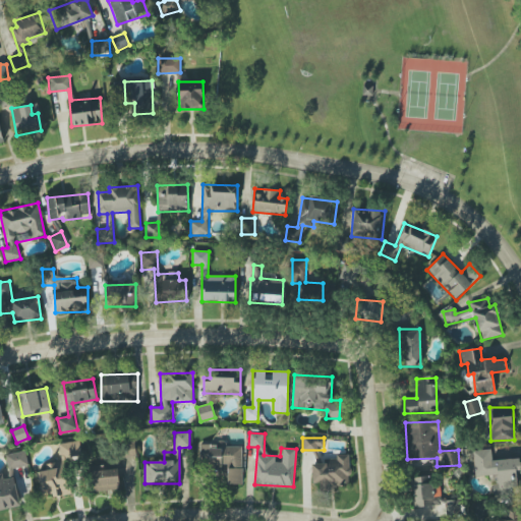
[(70,495),(65,459),(81,457),(79,441),(59,444),(61,462),(45,464),(46,471),(37,472),(40,495),(53,493),(53,497),(70,495)]
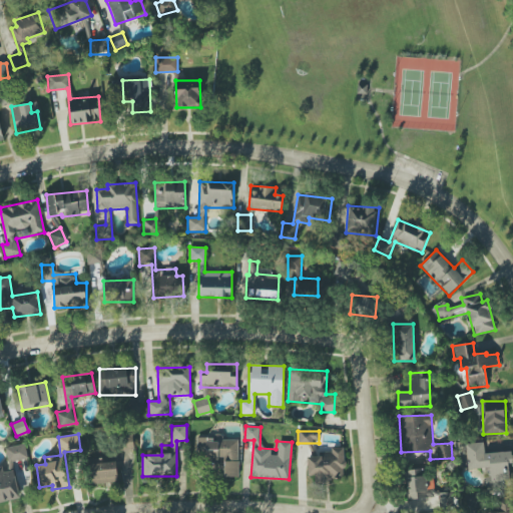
[(237,477),(238,438),(196,437),(195,461),(222,461),(222,477),(237,477)]
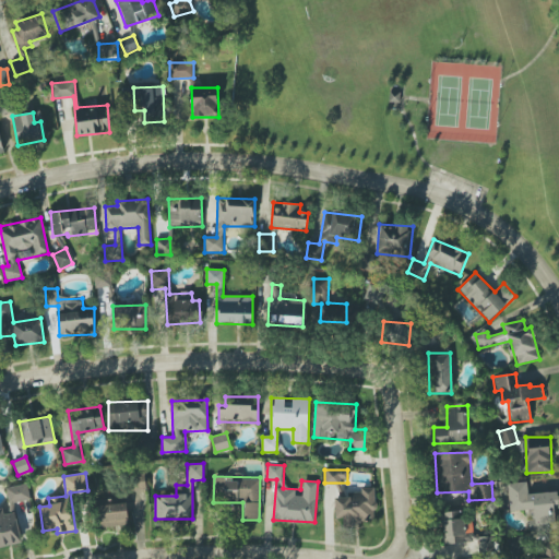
[(507,484),(509,511),(534,510),(534,519),(528,519),(531,540),(550,538),(549,522),(558,521),(558,499),(558,491),(527,494),(526,482),(507,484)]
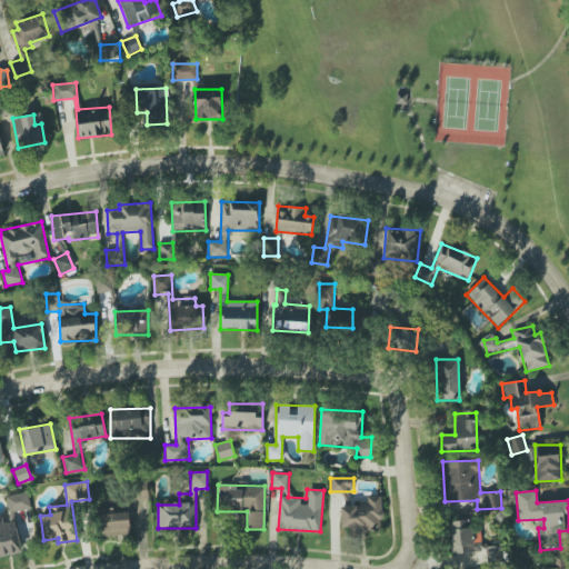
[(31,509),(28,492),(7,497),(10,512),(31,509)]
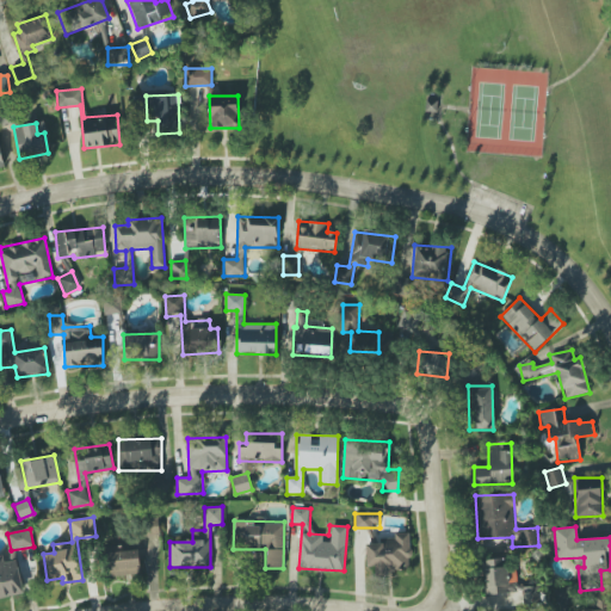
[(365,544),(365,567),(376,566),(376,573),(409,572),(409,535),(382,535),(382,544),(365,544)]
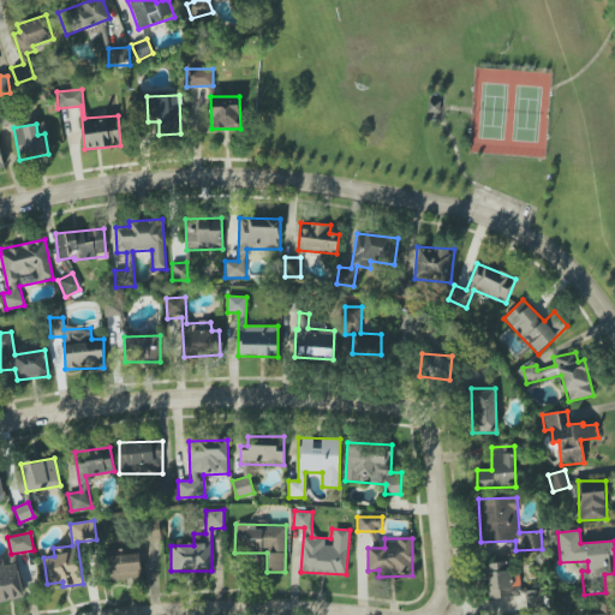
[(141,551),(107,553),(108,580),(142,579),(141,551)]
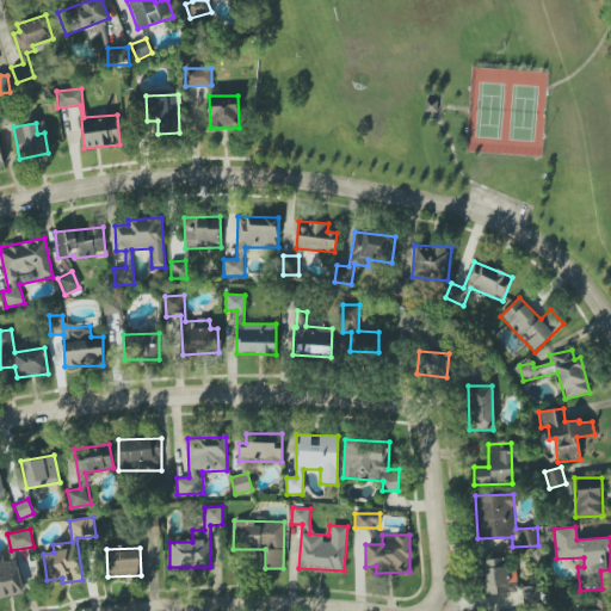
[(0,597),(23,594),(18,560),(4,562),(4,556),(0,555),(0,597)]
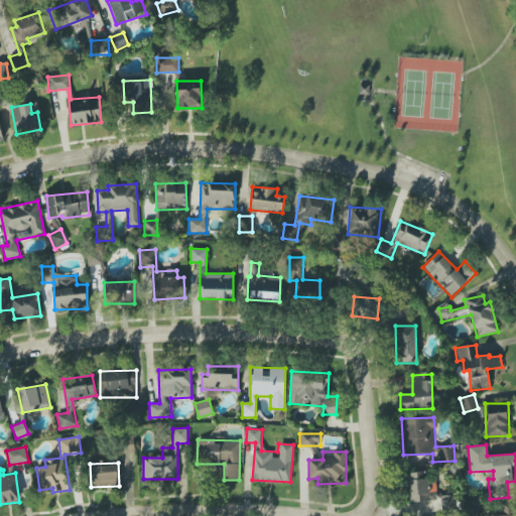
[(409,502),(440,501),(441,512),(456,512),(455,495),(437,496),(437,488),(429,488),(428,472),(407,473),(409,502)]
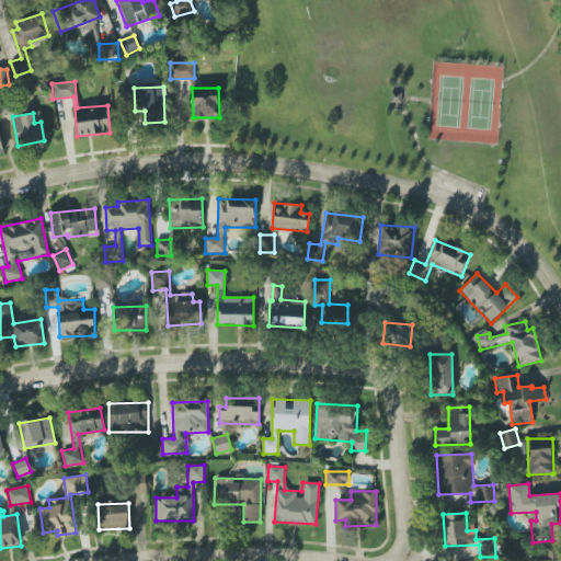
[(534,560),(560,560),(560,549),(541,550),(541,560),(534,560)]
